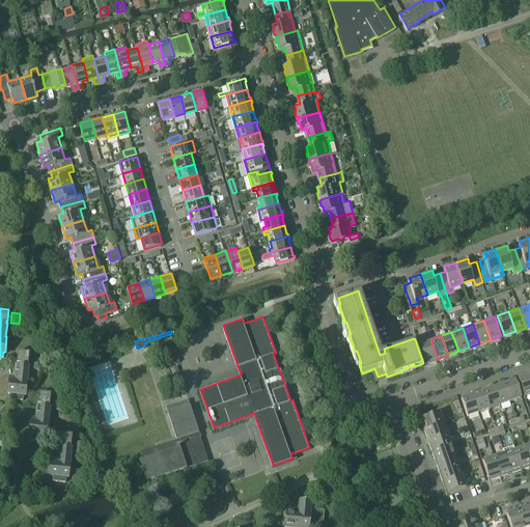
[(166,339),(174,361),(180,359),(173,337),(166,339)]
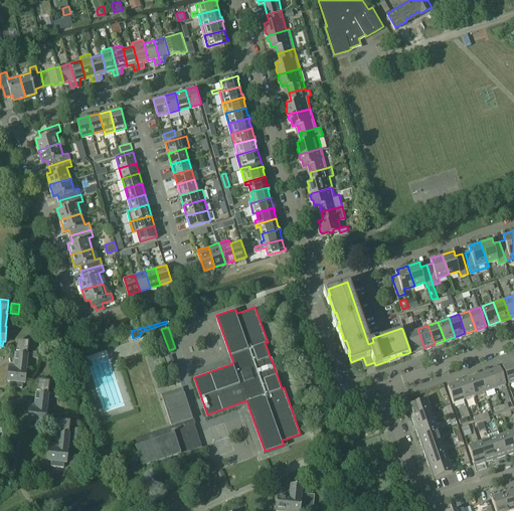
[(424,348),(417,329),(406,332),(413,351),(424,348)]
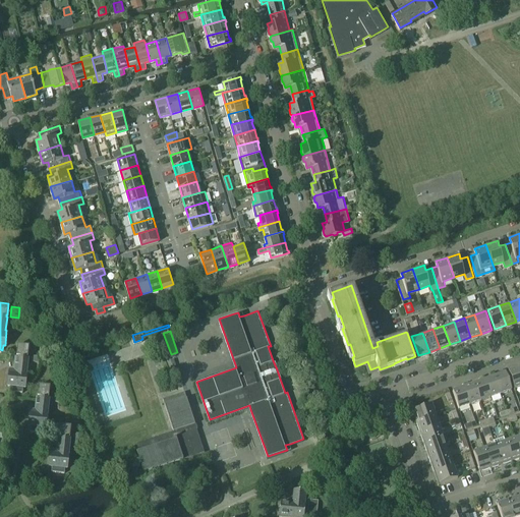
[(29,355),(30,344),(18,342),(17,353),(19,354),(18,355),(16,355),(15,368),(10,368),(8,384),(10,384),(10,389),(23,390),(23,385),(25,386),(27,370),(26,369),(29,356),(27,356),(27,355),(29,355)]
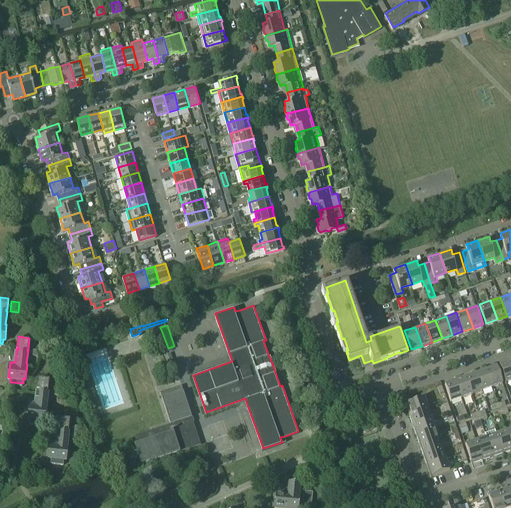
[(177,368),(171,350),(169,351),(174,369),(177,368)]
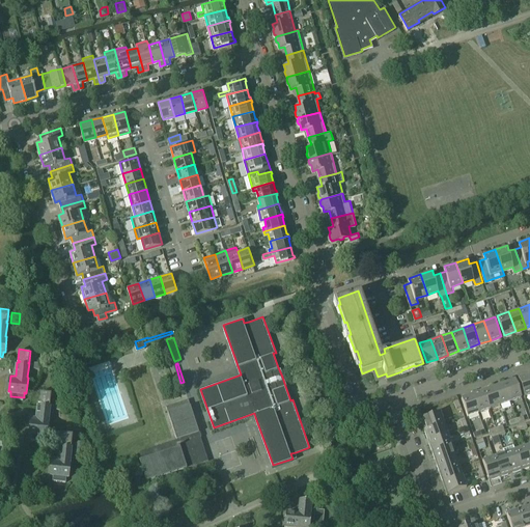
[(529,372),(519,377),(525,394),(529,392),(529,372)]
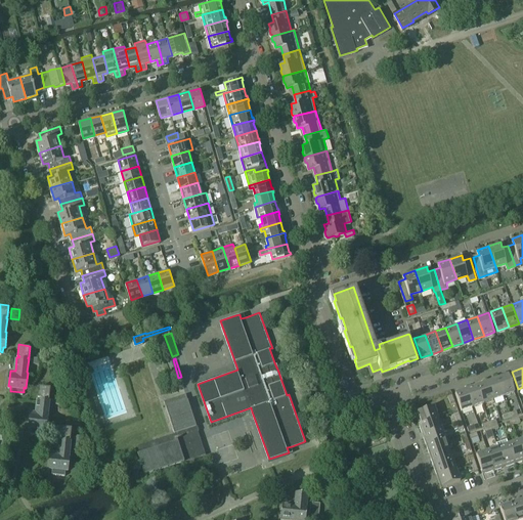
[(509,373),(497,376),(504,393),(515,390),(509,373)]
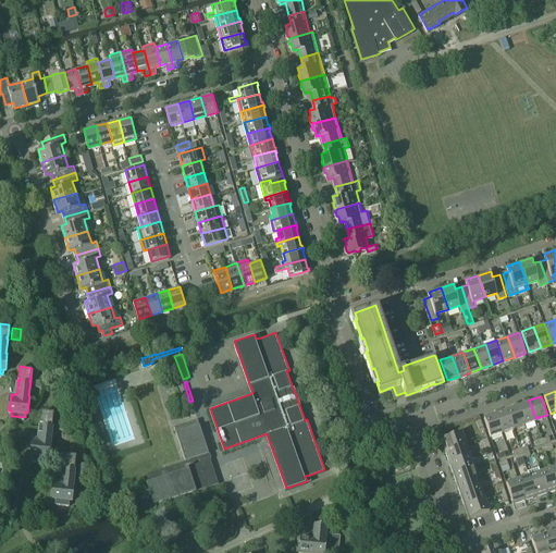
[(529,400),(518,404),(524,422),(535,418),(529,400)]
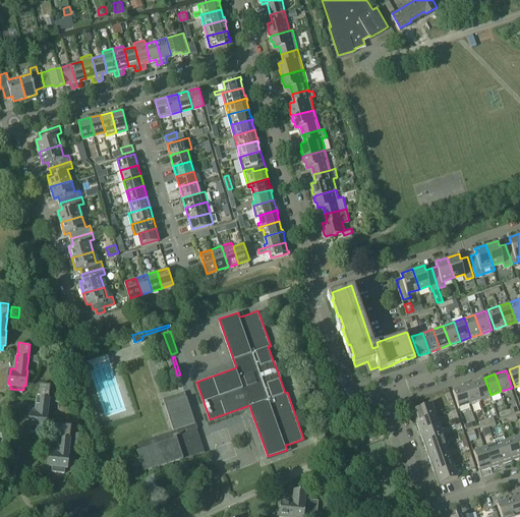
[(484,378),(474,381),(480,399),(490,395),(484,378)]
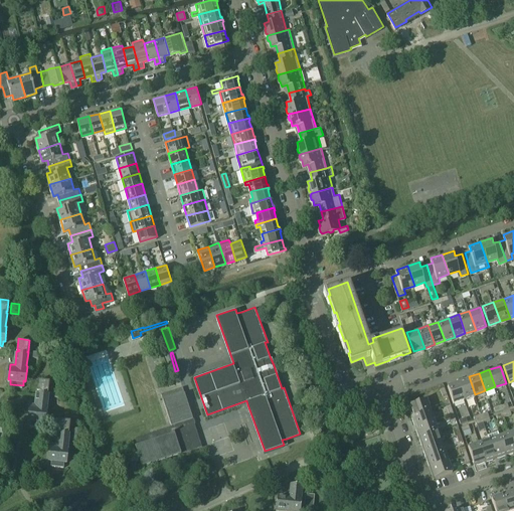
[(469,376),(459,380),(465,397),(475,394),(469,376)]
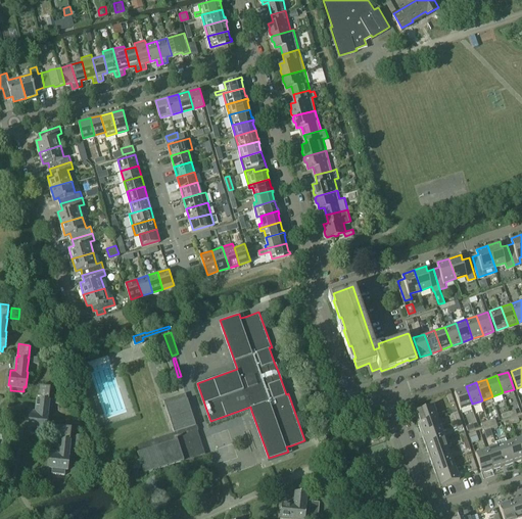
[(40,395),(40,397),(38,397),(37,411),(32,410),(30,425),(32,425),(31,430),(44,432),(45,427),(47,427),(49,412),(48,412),(49,398),(48,398),(49,396),(51,385),(39,384),(38,395),(40,395)]
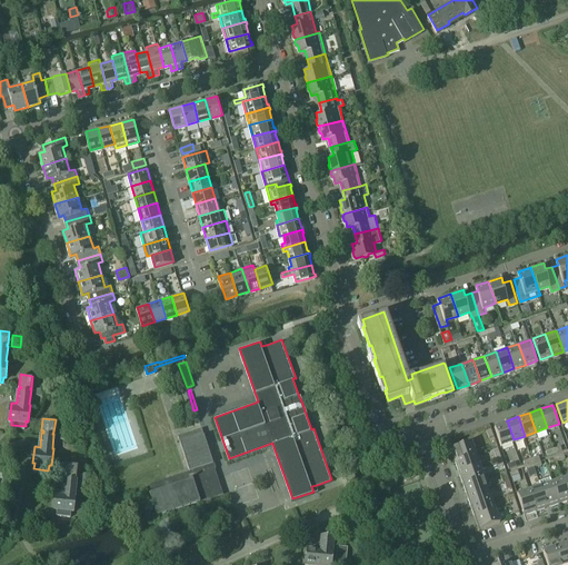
[(514,439),(507,420),(495,425),(501,444),(514,439)]
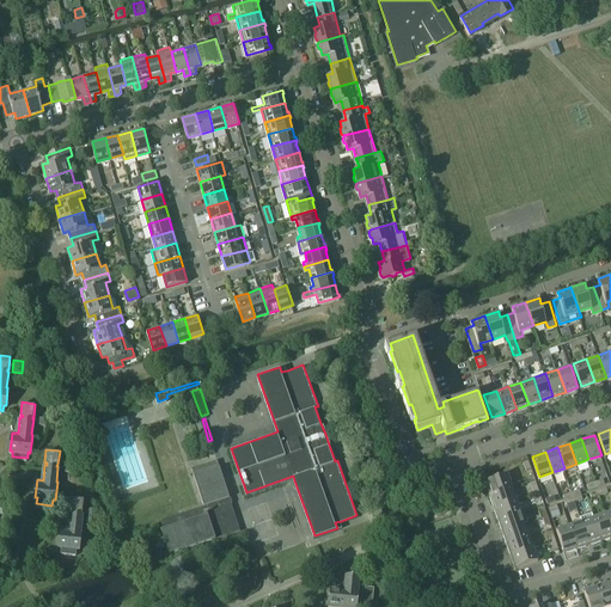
[(193,466),(203,500),(228,491),(218,458),(193,466)]
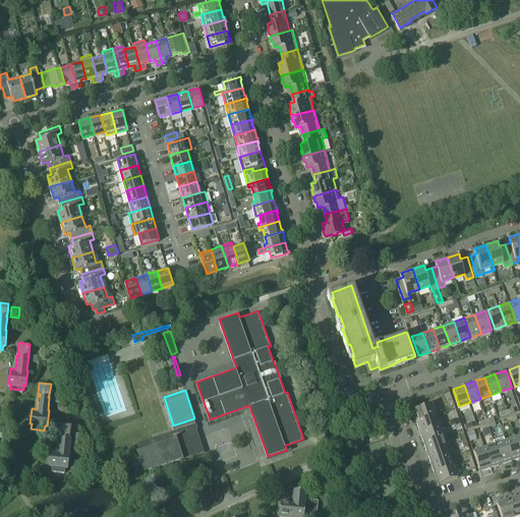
[(413,409),(417,419),(437,413),(432,402),(413,409)]
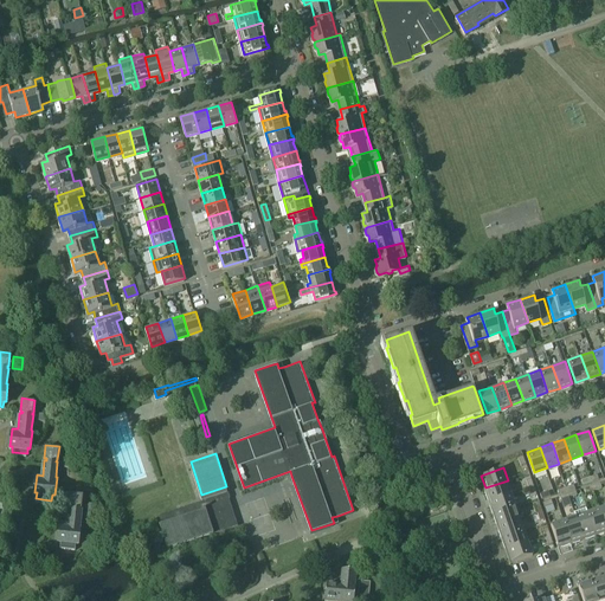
[(486,488),(489,499),(512,492),(508,480),(486,488)]
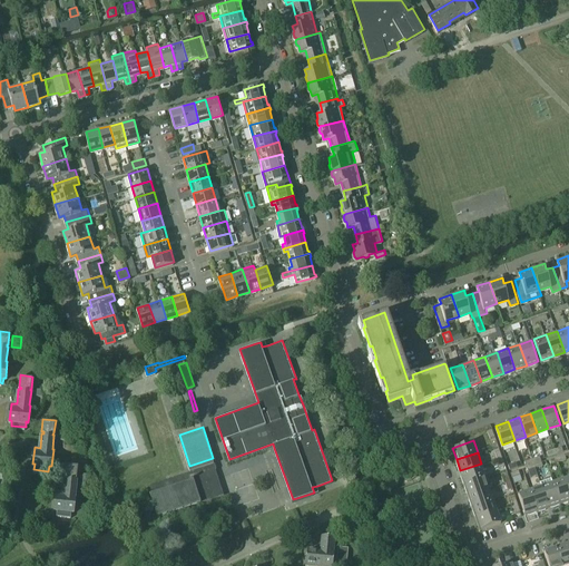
[(213,458),(189,466),(190,469),(150,482),(153,491),(150,491),(158,515),(160,514),(198,500),(198,501),(202,500),(224,493),(213,458)]
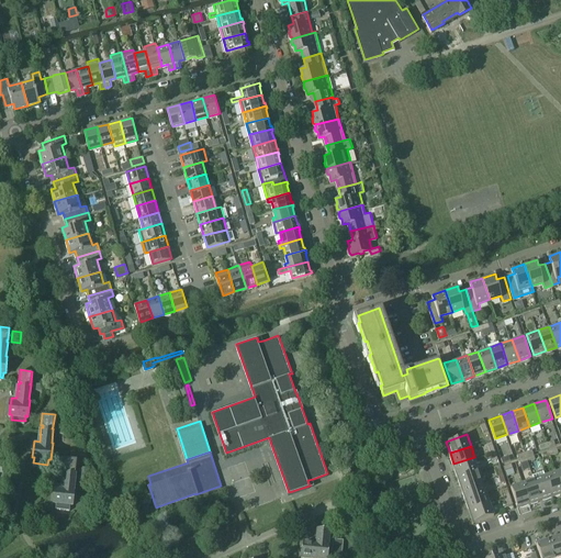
[(66,471),(64,470),(62,484),(56,484),(55,501),(57,501),(56,506),(70,508),(71,503),(74,503),(75,487),(74,487),(76,472),(75,472),(75,470),(76,470),(77,458),(65,456),(64,469),(66,469),(66,471)]
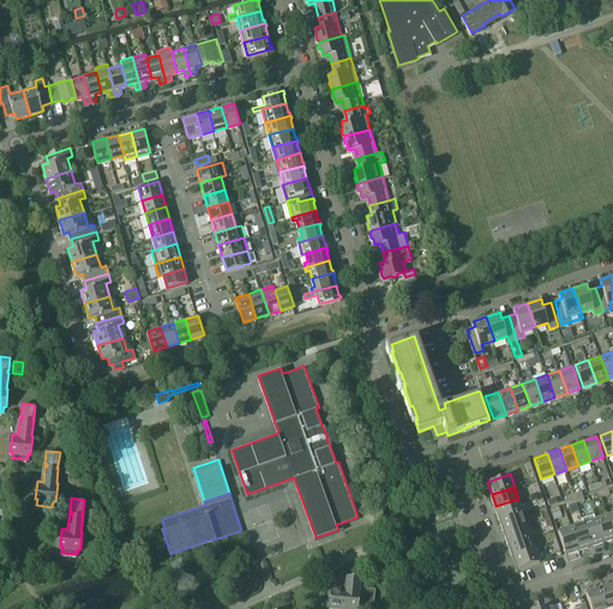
[(496,506),(500,519),(523,511),(518,499),(496,506)]
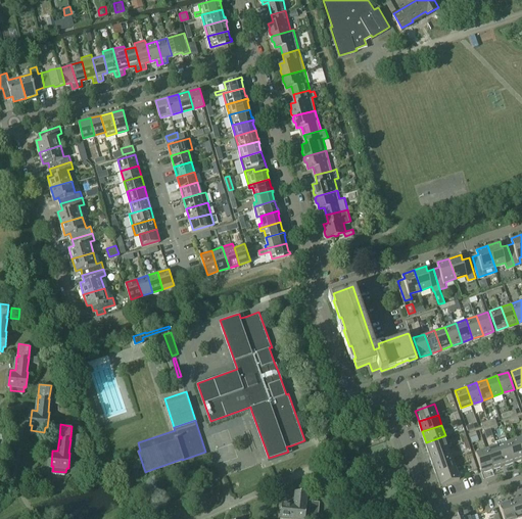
[(76,433),(74,443),(82,443),(83,434),(76,433)]
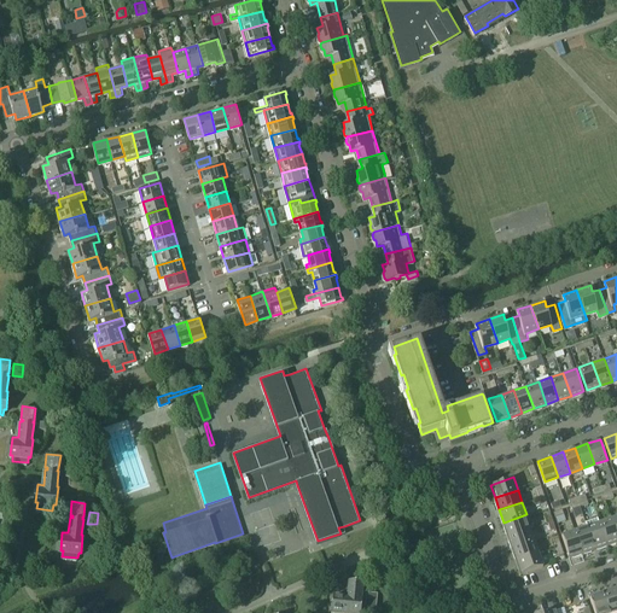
[(504,523),(508,535),(530,526),(527,514),(504,523)]
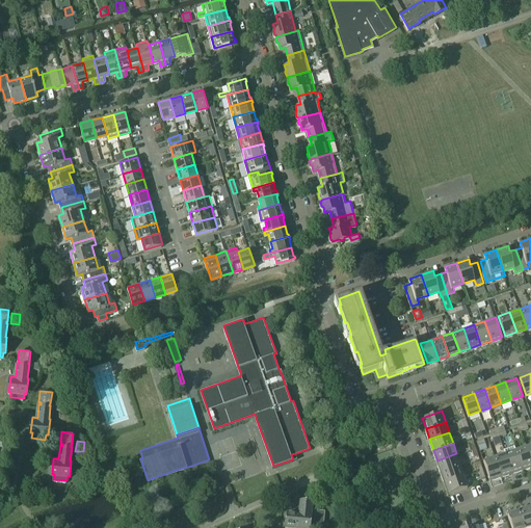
[(370,445),(359,449),(361,453),(372,449),(370,445)]
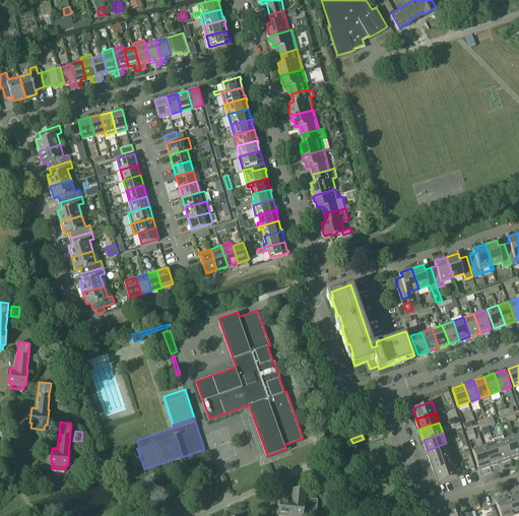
[(504,435),(494,438),(495,442),(501,461),(511,457),(505,438),(504,435)]
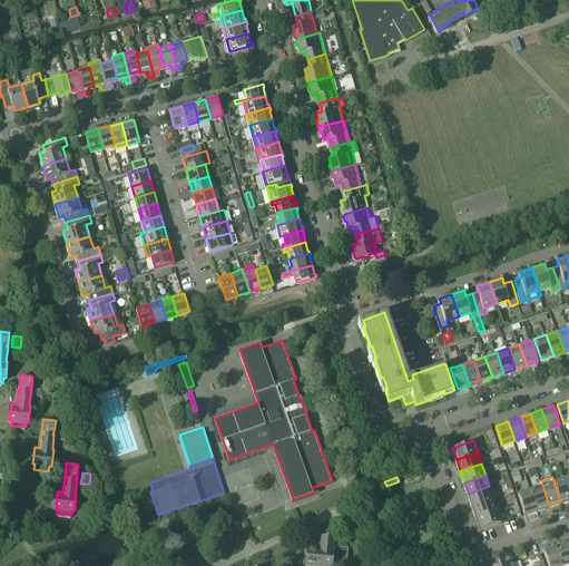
[(568,488),(565,477),(553,480),(560,501),(568,498),(568,488)]
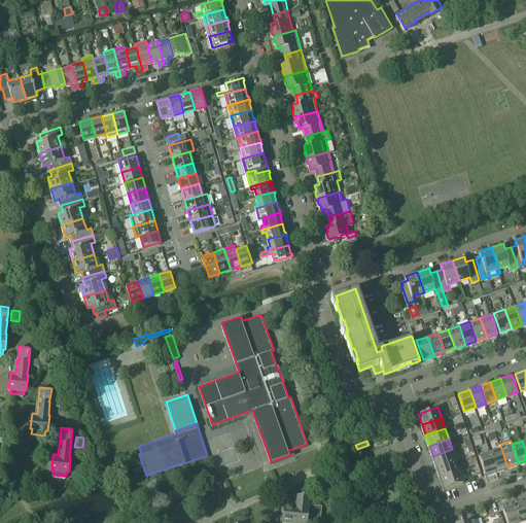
[(501,448),(490,451),(497,471),(507,467),(501,448)]
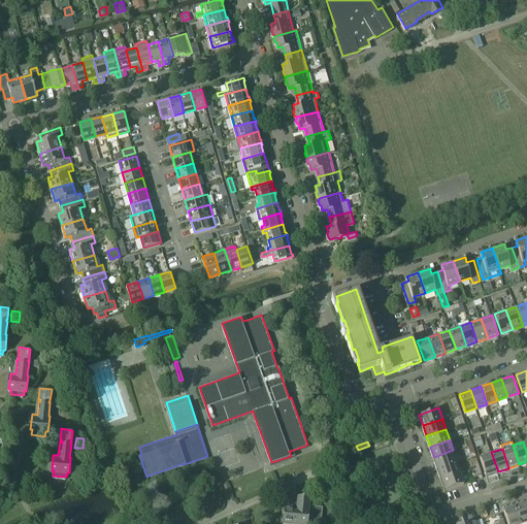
[(434,457),(437,467),(457,460),(453,450),(434,457)]
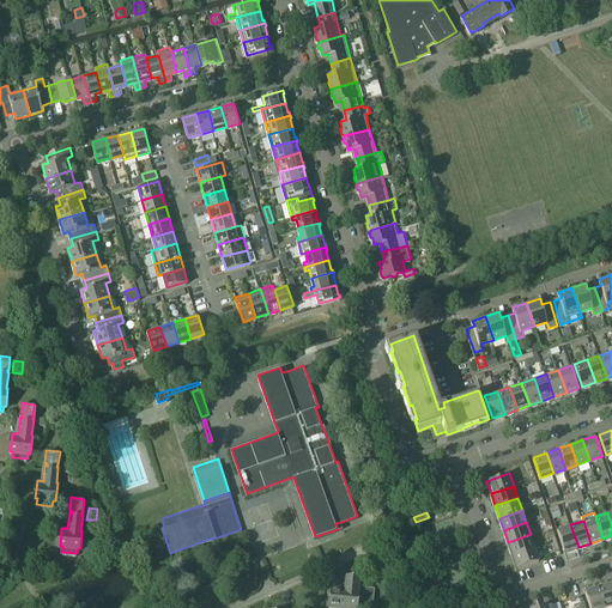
[(579,547),(570,524),(558,528),(565,551),(579,547)]
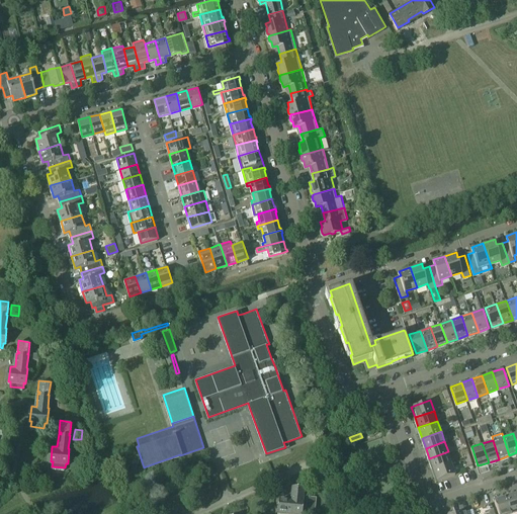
[(429,458),(433,468),(452,462),(448,451),(429,458)]
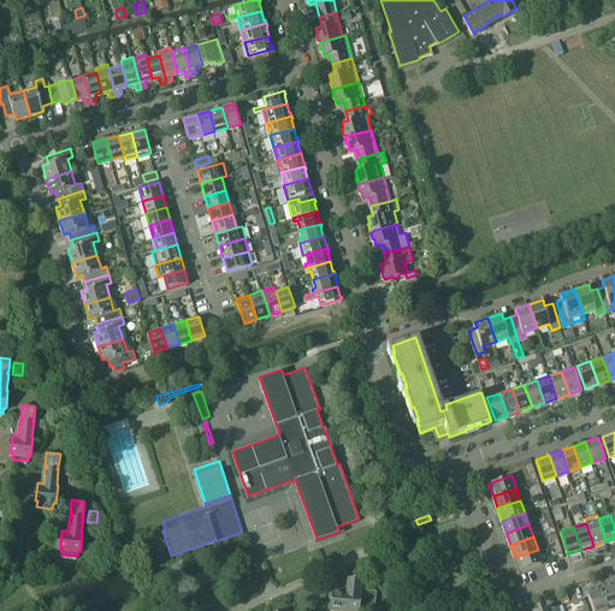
[(538,550),(515,557),(519,570),(542,562),(538,550)]
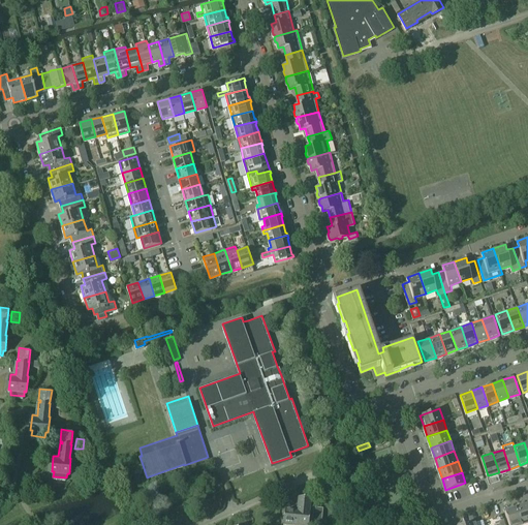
[(285,507),(284,522),(300,524),(299,524),(308,524),(309,520),(322,522),(323,505),(314,504),(313,517),(310,517),(311,511),(309,511),(311,497),(300,495),(298,510),(285,507)]
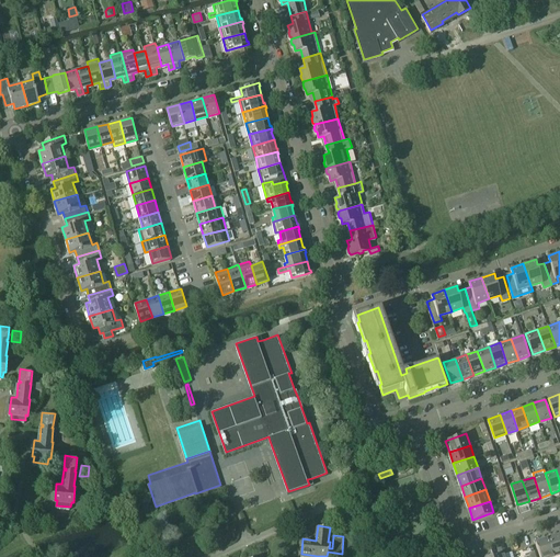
[(559,533),(548,536),(553,556),(559,553),(559,533)]
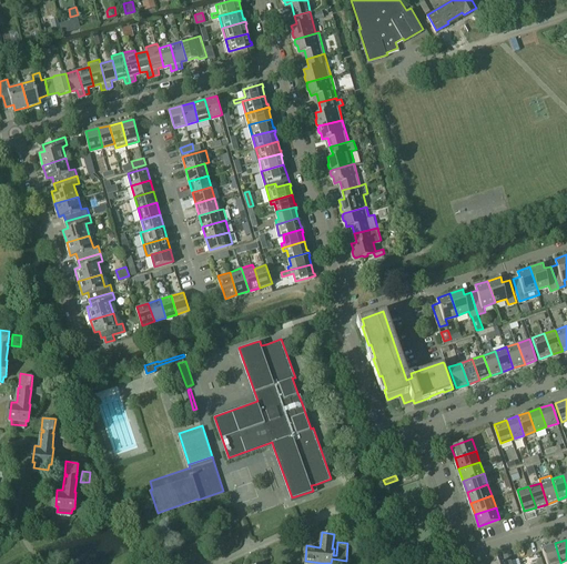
[(555,563),(560,563),(555,543),(543,547),(547,563),(555,563)]
